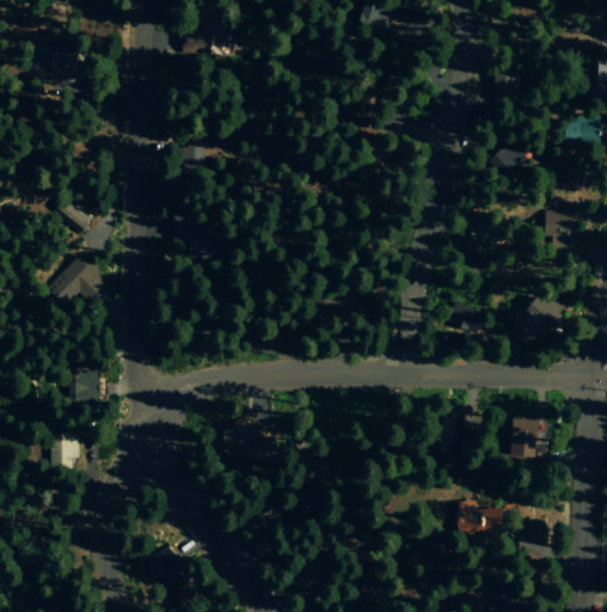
[(200,29),(182,29),(182,55),(221,55),(221,14),(200,14),(200,29)]
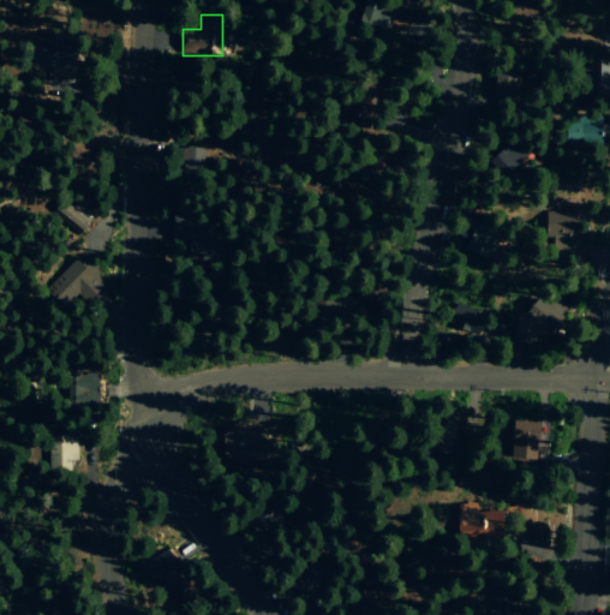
[(590,94),(609,95),(609,63),(592,61),(590,94)]
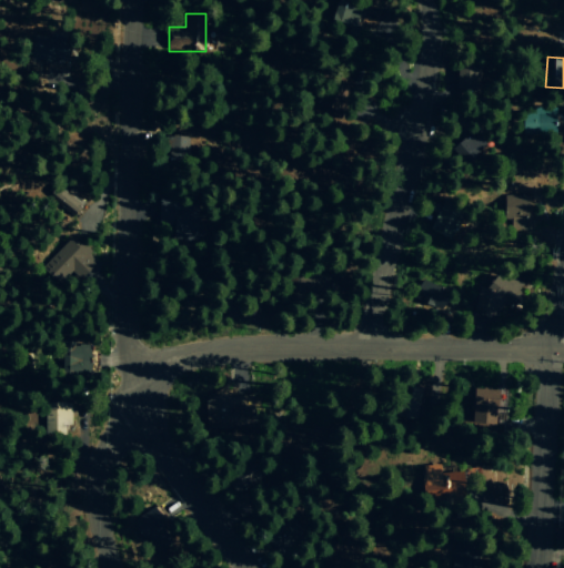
[(479,64),(459,64),(459,93),(479,93),(479,64)]
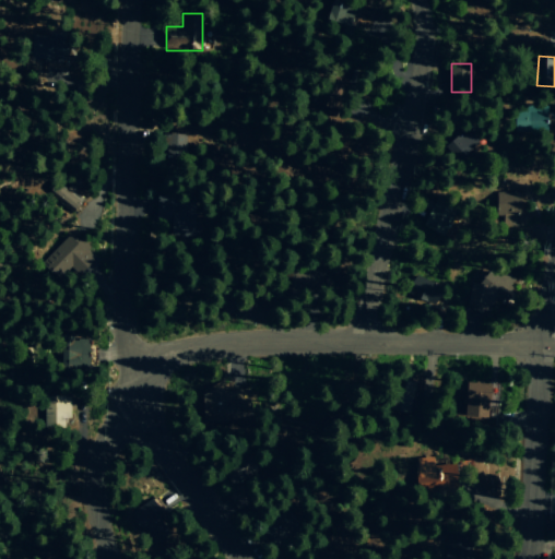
[(516,107),(516,132),(548,133),(548,108),(516,107)]
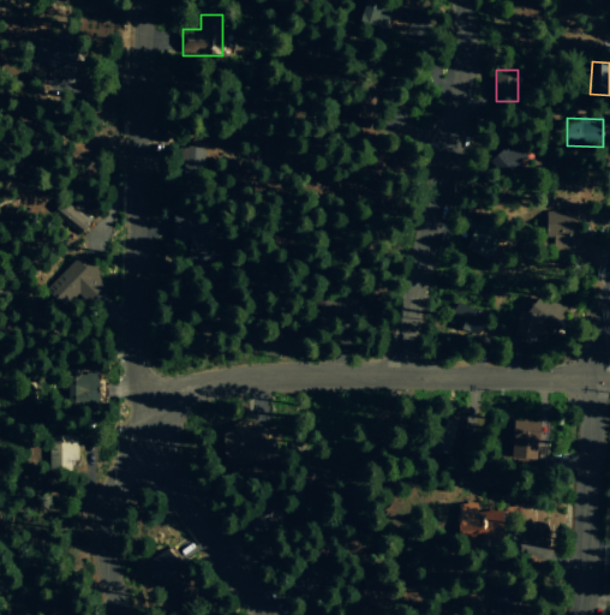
[(503,177),(525,157),(513,142),(490,161),(503,177)]
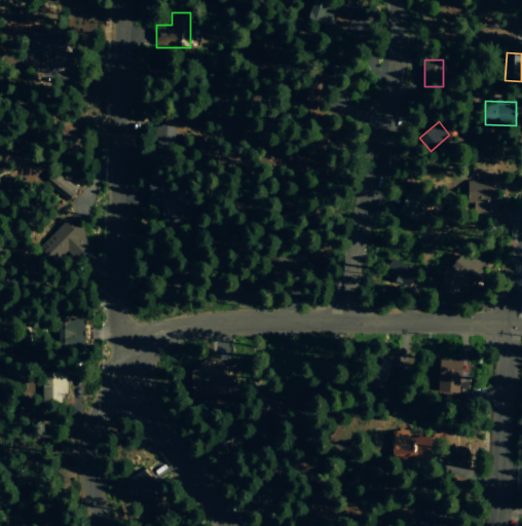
[(157,138),(156,143),(174,146),(177,129),(154,124),(151,137),(157,138)]
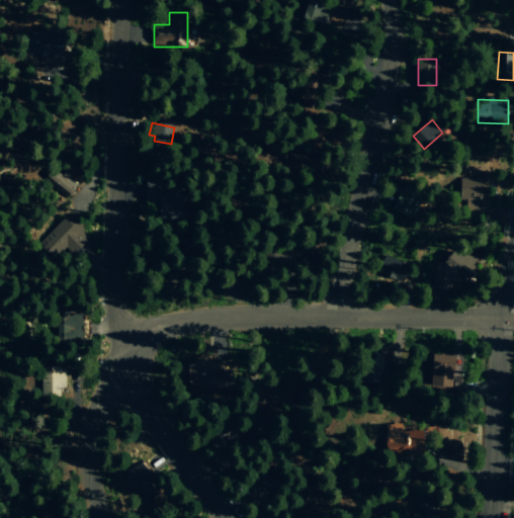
[(60,164),(49,175),(71,195),(81,184),(60,164)]
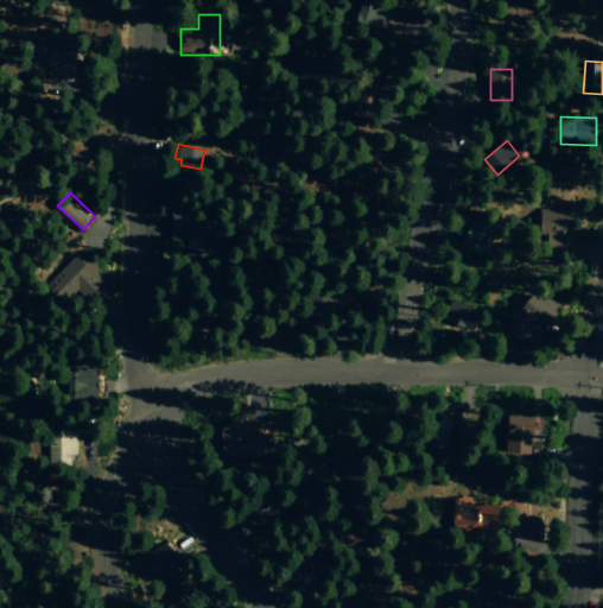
[(566,246),(566,235),(571,235),(571,209),(541,209),(541,235),(548,234),(548,246),(566,246)]
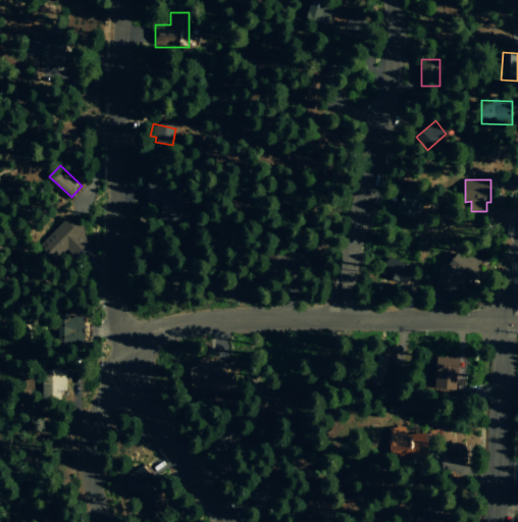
[(161,220),(183,220),(184,184),(148,183),(147,208),(161,208),(161,220)]
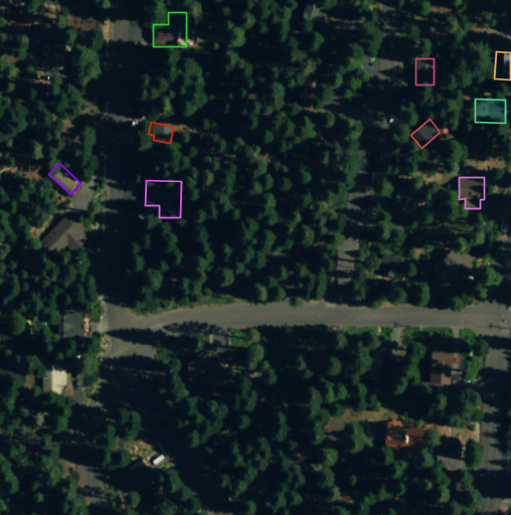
[(395,193),(389,210),(409,216),(417,193),(393,185),(391,191),(395,193)]
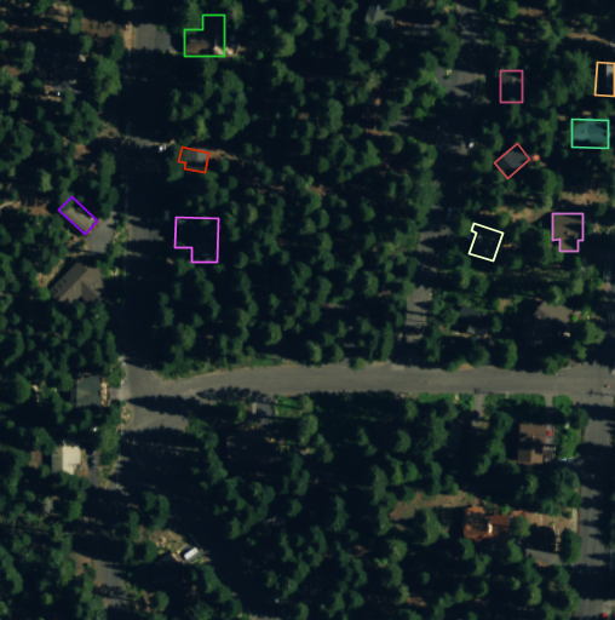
[(88,309),(107,287),(98,280),(102,275),(81,257),(50,292),(69,310),(78,300),(88,309)]
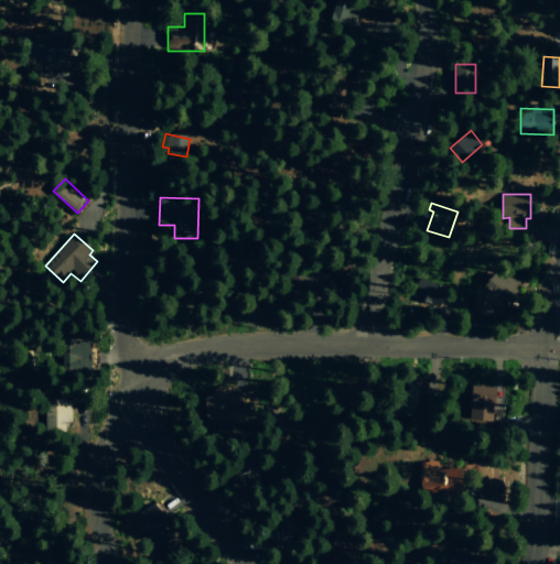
[(485,285),(477,284),(472,308),(508,317),(517,277),(506,274),(505,277),(488,273),(485,285)]
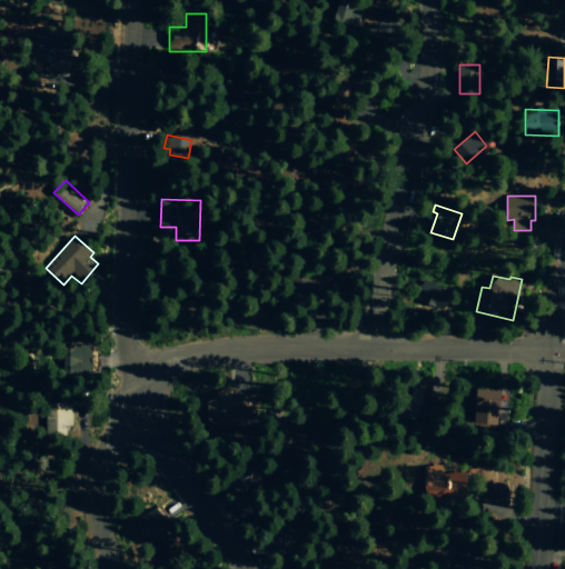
[(444,309),(452,289),(424,279),(417,299),(444,309)]
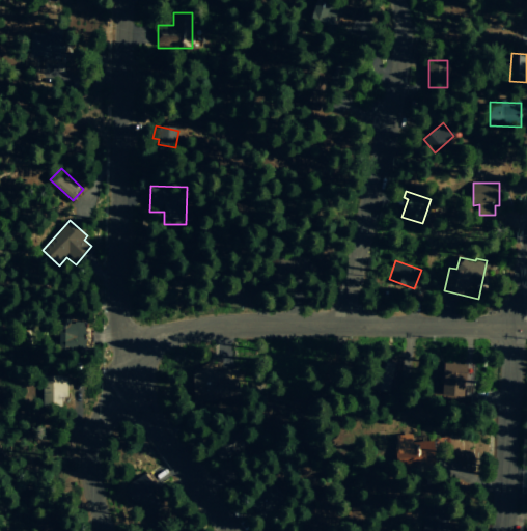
[(62,348),(87,348),(87,319),(61,319),(62,348)]
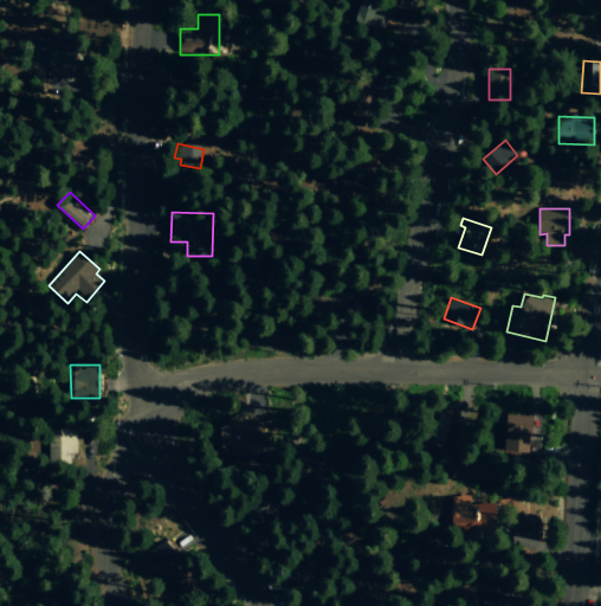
[(452,431),(451,412),(428,414),(431,433),(452,431)]
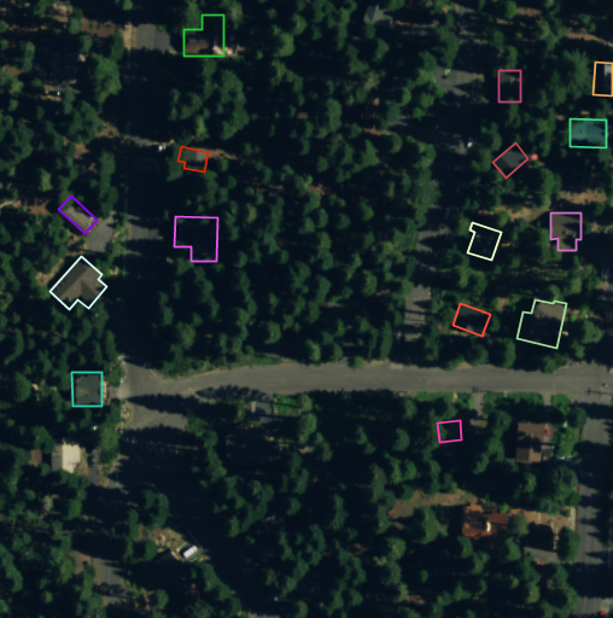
[(542,441),(549,442),(552,425),(519,420),(513,460),(539,464),(542,441)]
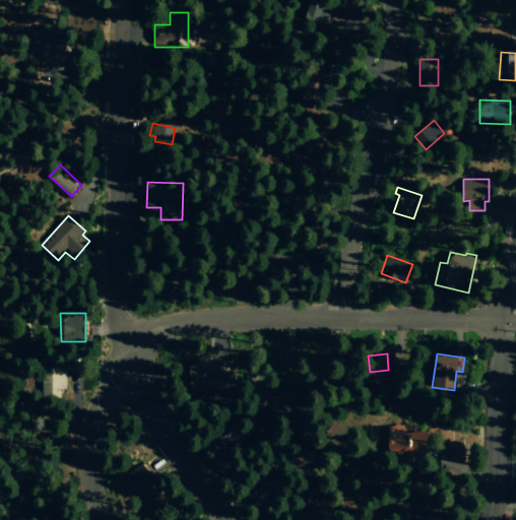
[(440,427),(389,429),(390,454),(425,452),(425,445),(441,444),(440,427)]
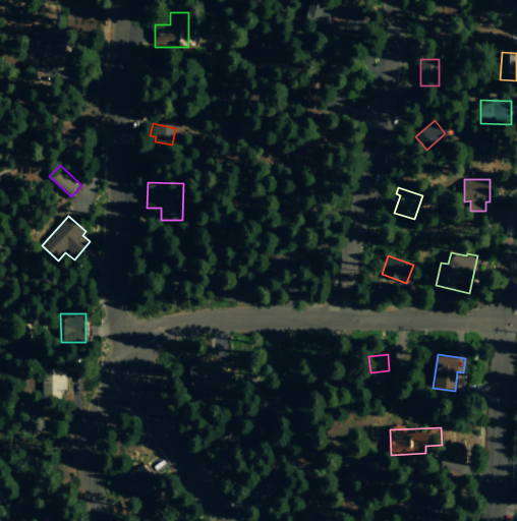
[(144,509),(166,494),(147,463),(123,478),(144,509)]
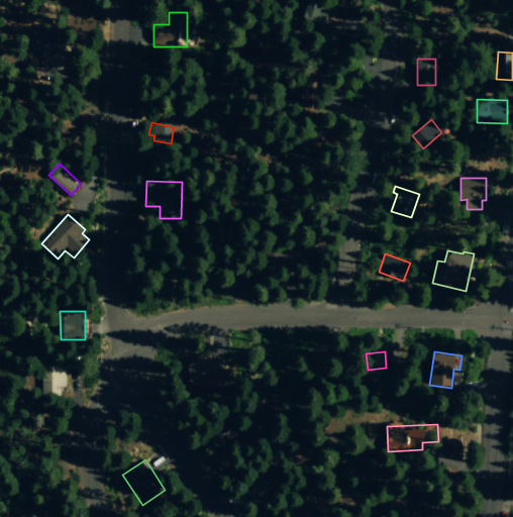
[(413,516),(439,516),(439,510),(414,508),(413,516)]
